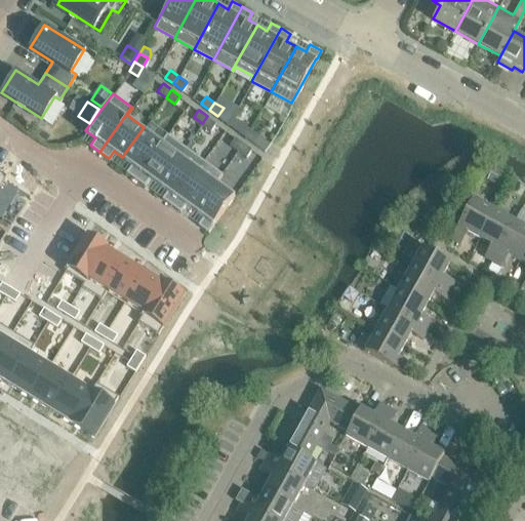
[(207,116),(202,123),(210,129),(215,122),(207,116)]
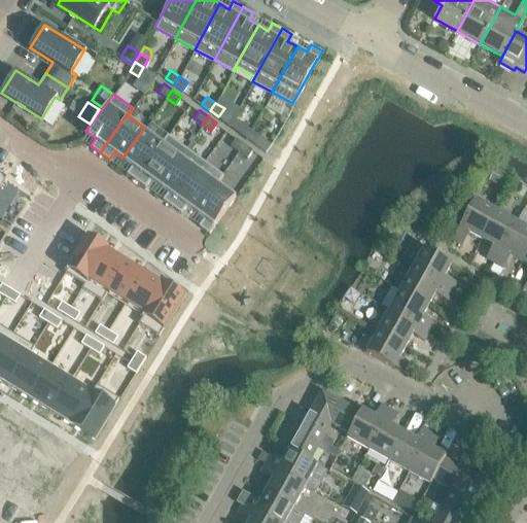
[(239,130),(238,131),(246,136),(252,129),(243,123),(239,130)]
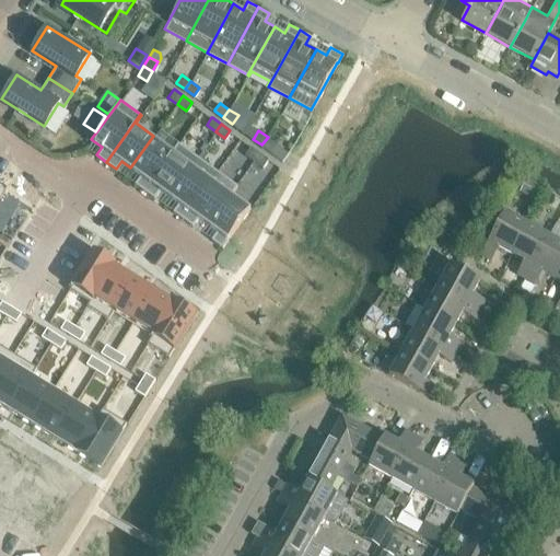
[(153,136),(130,168),(140,175),(135,182),(144,189),(178,141),(172,149),(153,136)]
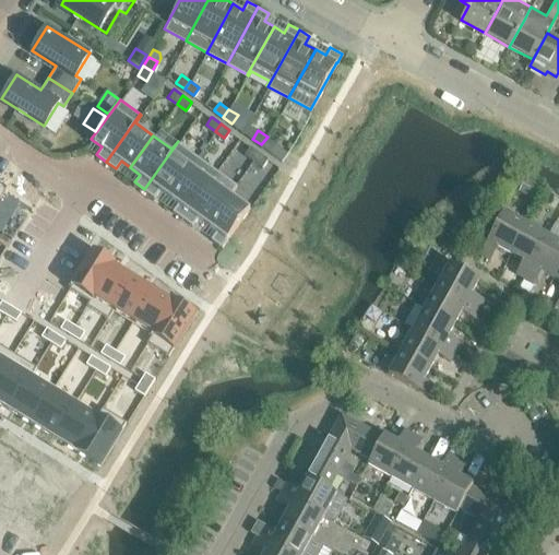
[(268,137),(261,144),(270,151),(271,151),(276,143),(268,137)]
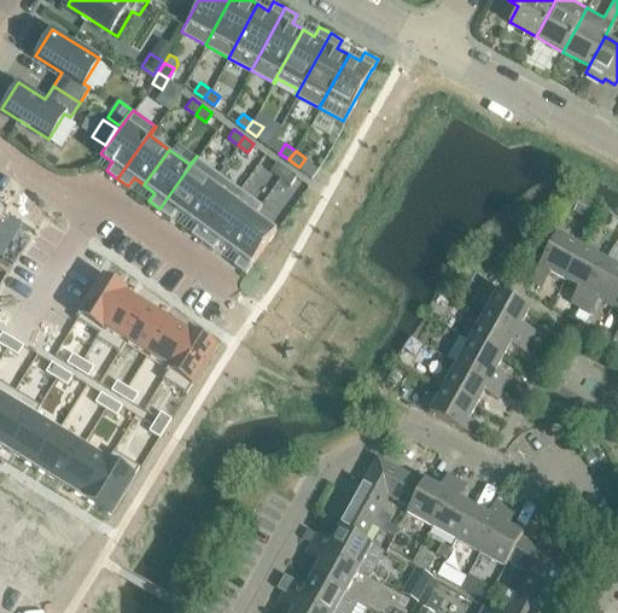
[(197,156),(159,209),(170,216),(176,209),(186,216),(219,171),(197,156)]
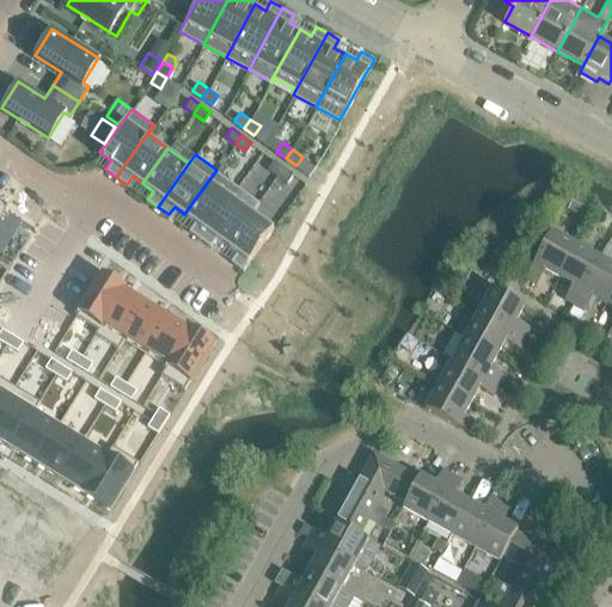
[(273,159),(267,167),(277,173),(283,165),(274,158),(273,159)]
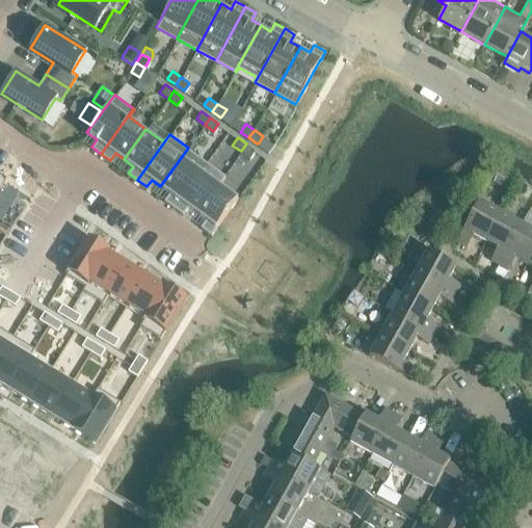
[(246,143),(241,151),(249,157),(255,150),(246,143)]
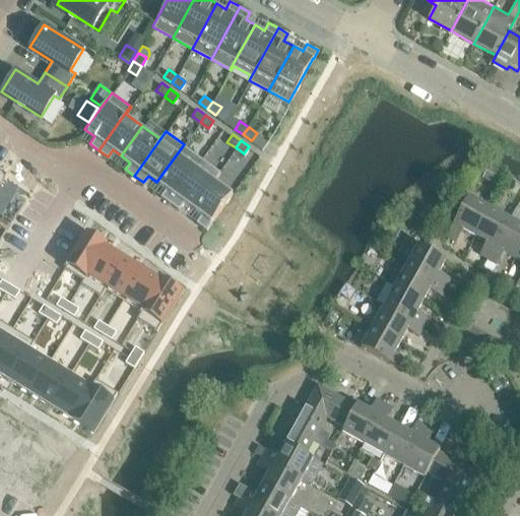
[(184,144),(156,182),(166,188),(160,195),(170,201),(201,157),(184,144)]
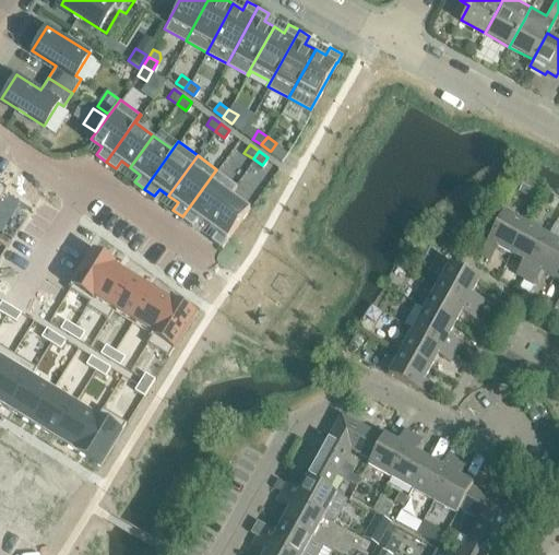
[(216,169),(182,216),(192,224),(197,216),(206,223),(236,182),(216,169)]
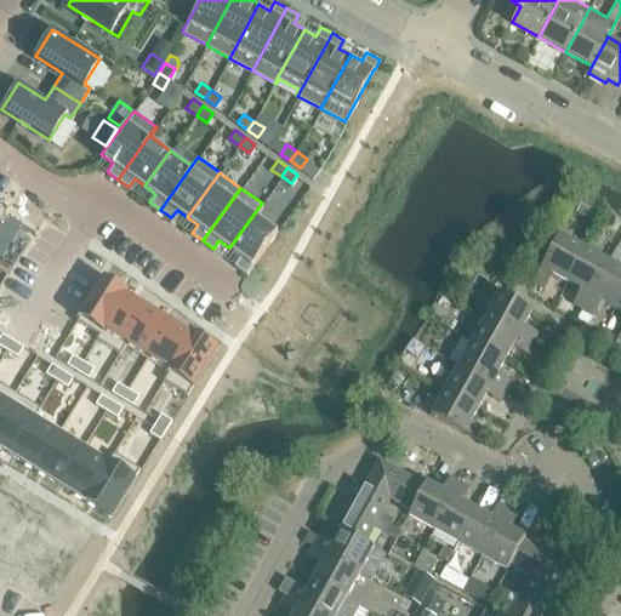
[(574,207),(592,217),(602,201),(584,190),(574,207)]
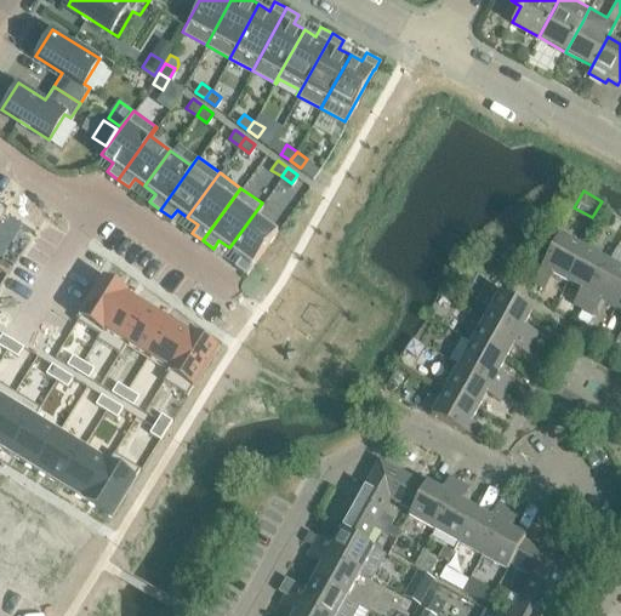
[(262,203),(229,247),(240,255),(234,263),(246,273),(254,263),(252,263),(254,261),(277,228),(256,214),(263,204),(262,203)]
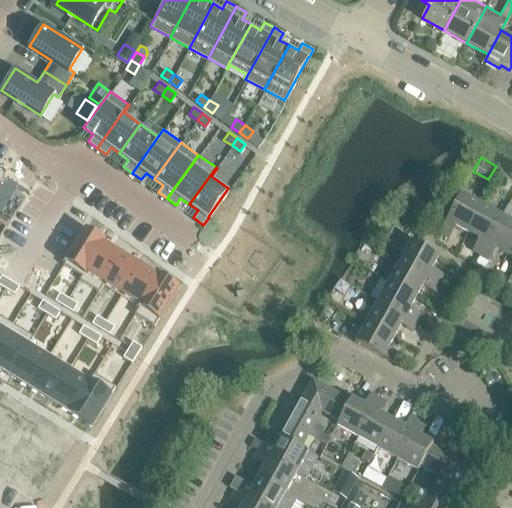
[(455,224),(468,231),(483,204),(461,193),(448,220),(441,232),(448,236),(455,224)]
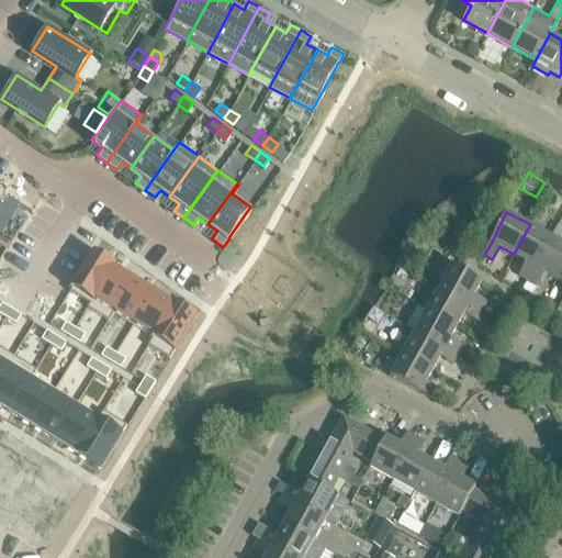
[(551,236),(530,224),(514,254),(527,261),(519,275),(527,279),(551,236)]
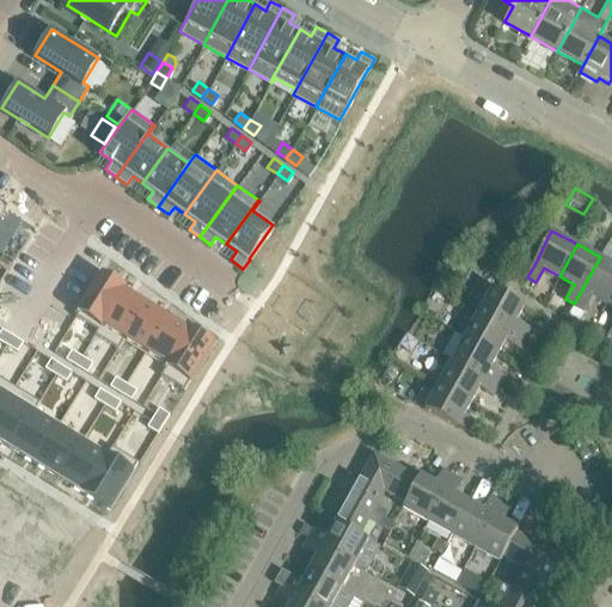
[(611,293),(611,263),(600,257),(574,304),(585,308),(592,294),(607,302),(611,293)]
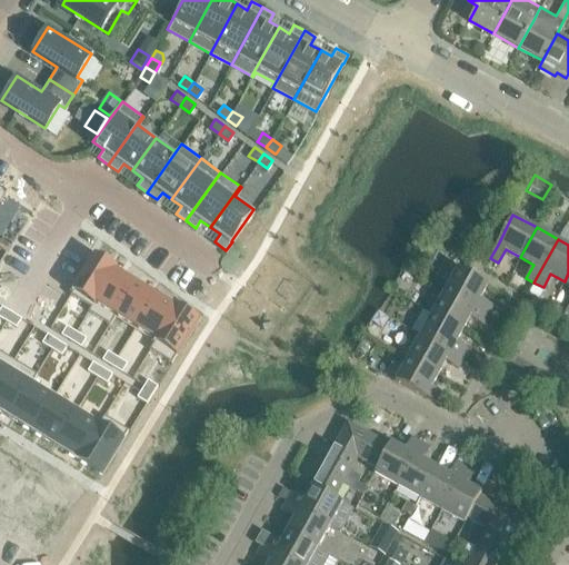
[(93,255),(72,289),(95,301),(116,267),(93,255)]
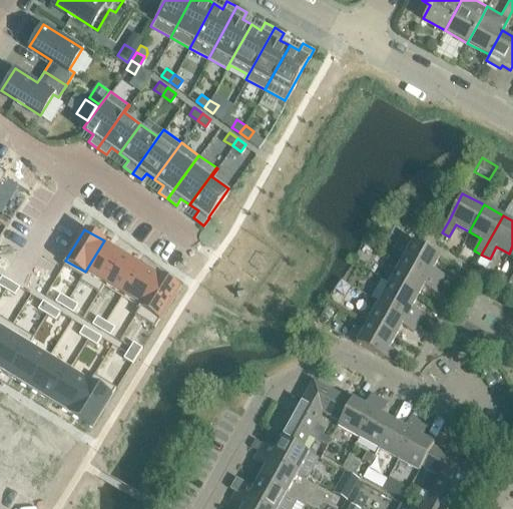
[(401,261),(415,269),(440,282),(444,275),(432,268),(440,255),(413,239),(401,261)]
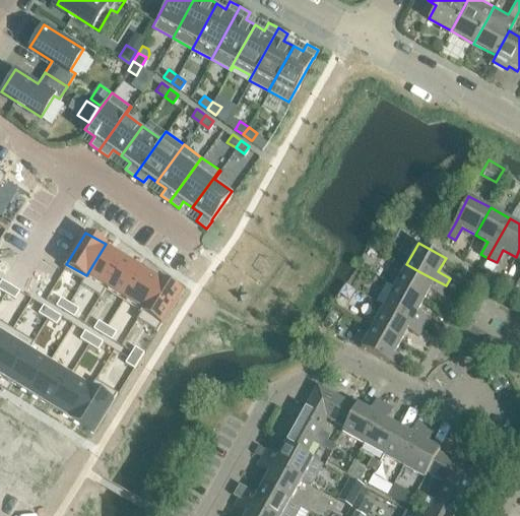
[(106,244),(86,275),(105,287),(124,256),(106,244)]
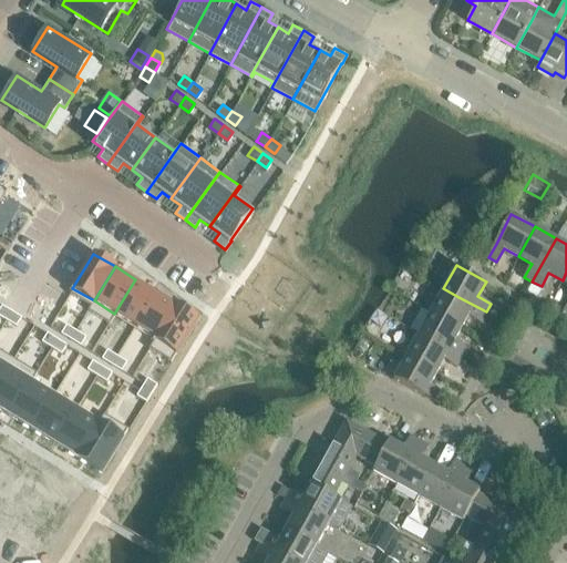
[(135,279),(114,314),(134,326),(155,292),(135,279)]
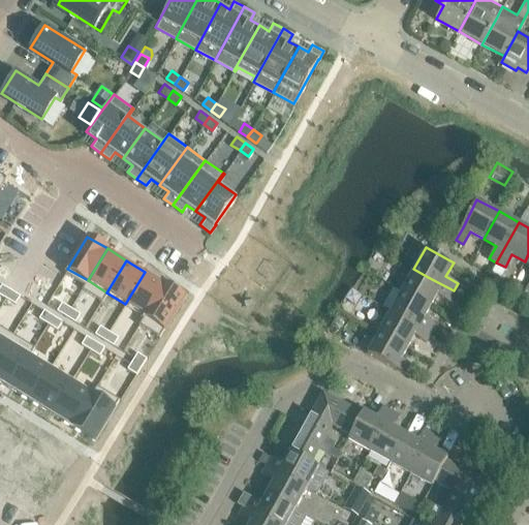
[(454,290),(428,277),(413,269),(402,289),(430,305),(437,292),(448,300),(454,290)]
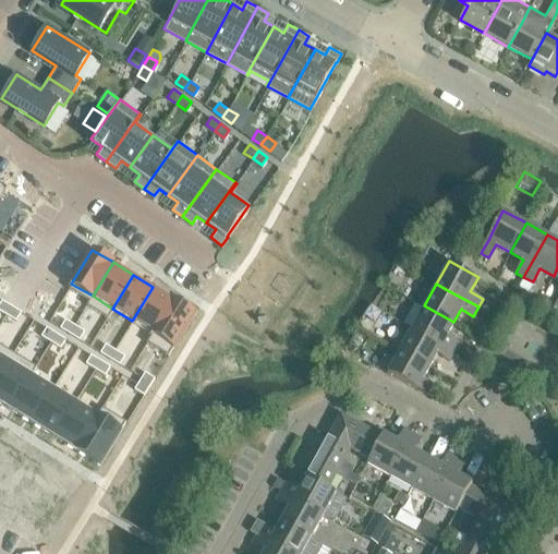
[(153,287),(132,321),(153,333),(173,299),(153,287)]
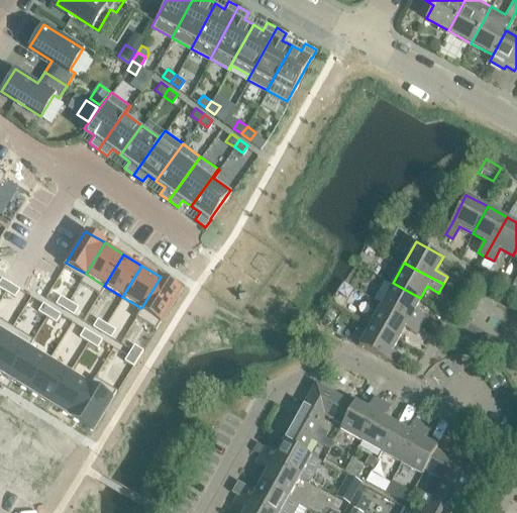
[(0,276),(0,286),(5,290),(10,282),(0,276)]
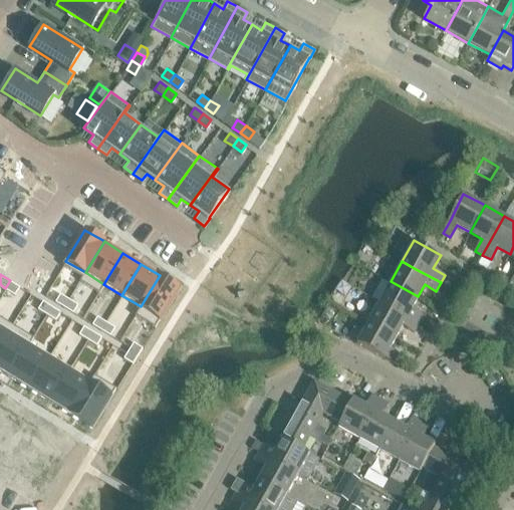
[(160,275),(141,306),(160,318),(179,287),(160,275)]
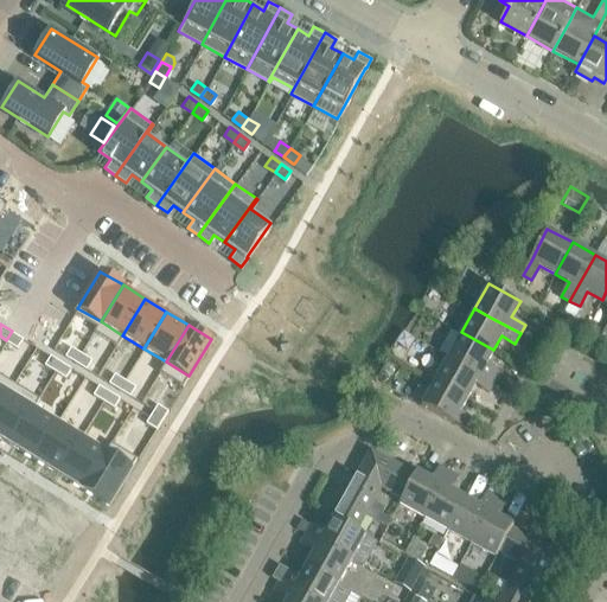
[(12,331),(6,340),(19,347),(24,339),(12,331)]
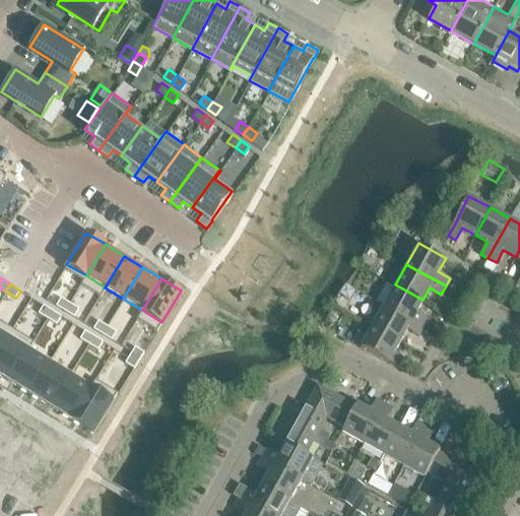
[(395,284),(384,306),(423,327),(428,318),(416,312),(423,300),(395,284)]
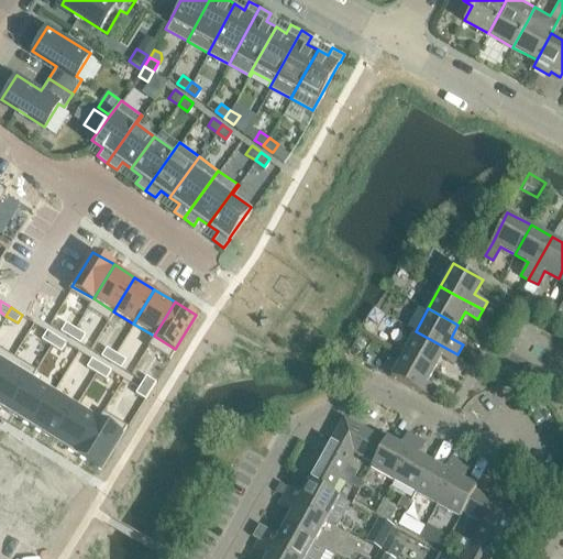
[(64,320),(59,329),(70,336),(75,327),(64,320)]
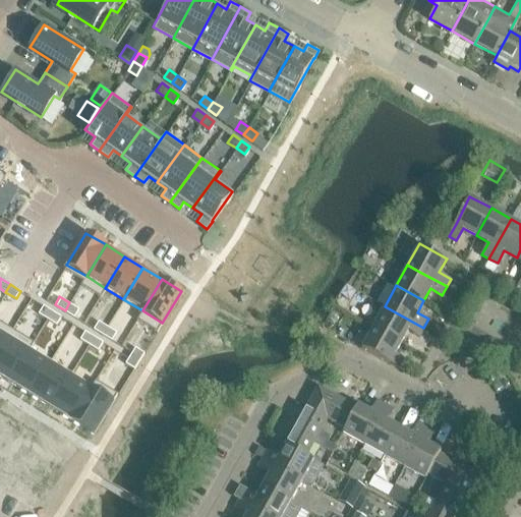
[(69,302),(65,310),(75,317),(80,309),(69,302)]
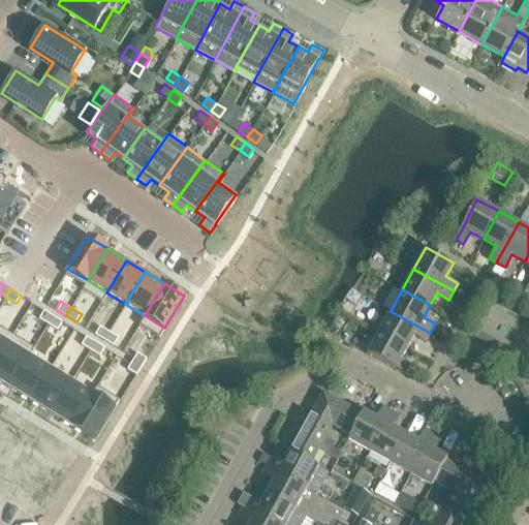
[(42,308),(37,316),(48,322),(53,315),(42,308)]
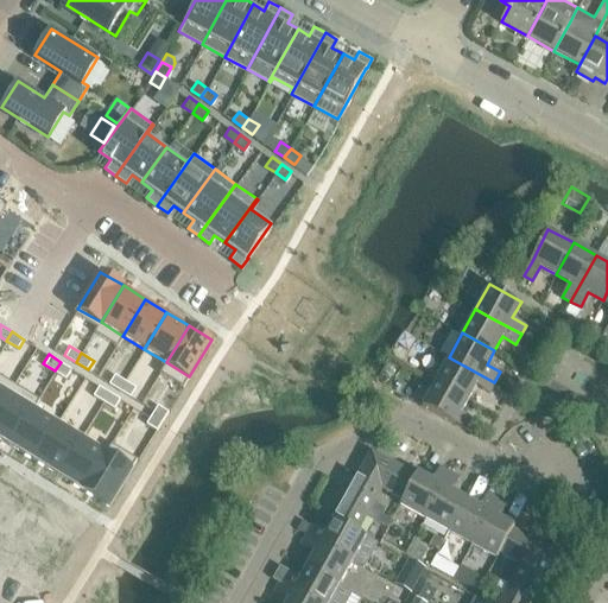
[(436,380),(451,389),(468,398),(476,383),(489,391),(494,382),(449,357),(436,380)]
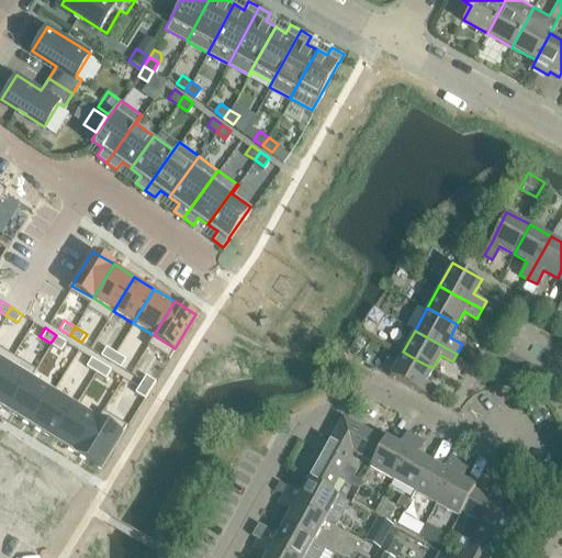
[(56,335),(51,343),(62,350),(67,342),(56,335)]
